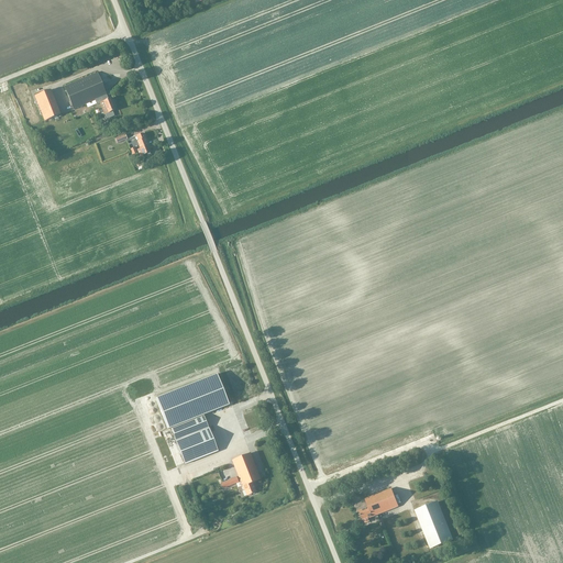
[(148,4),(140,6),(141,14),(150,13),(148,4)]
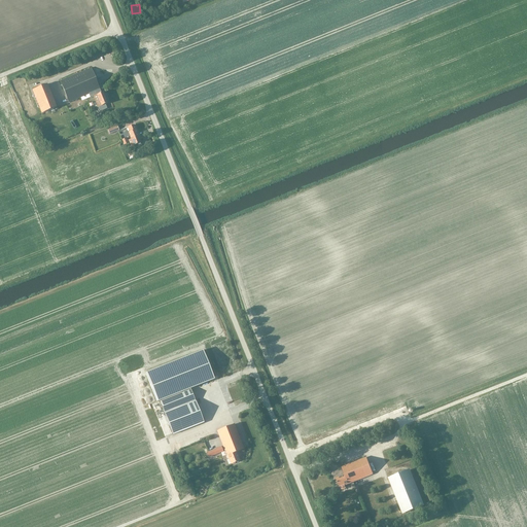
[(102,93),(100,90),(91,68),(60,80),(69,103),(89,95),(91,99),(94,98),(97,105),(99,106),(101,111),(107,108),(106,105),(108,103),(104,92),(102,93)]
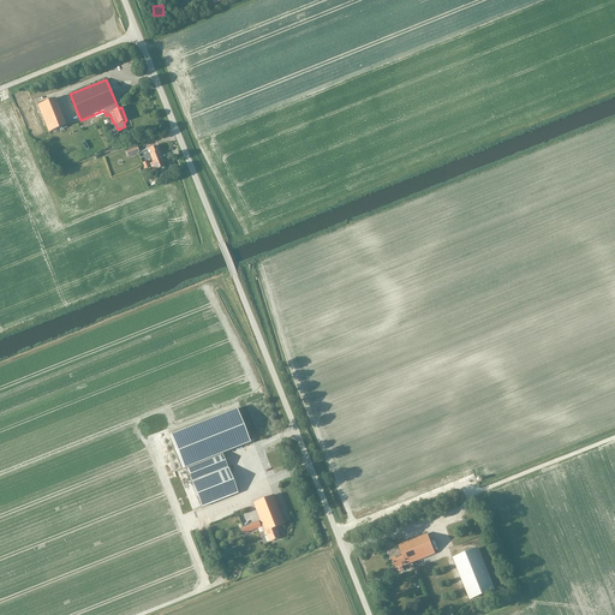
[(37,105),(49,132),(64,126),(53,99),(37,105)]
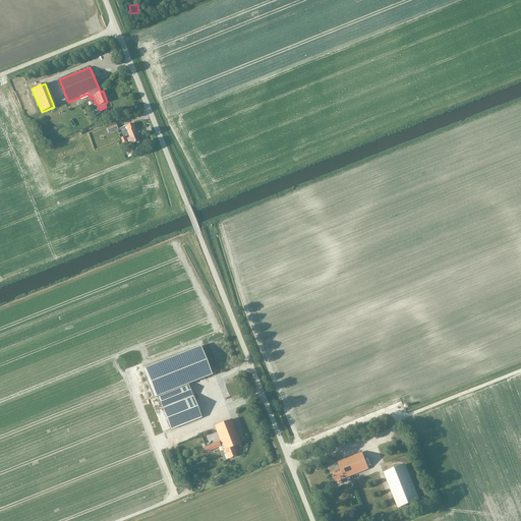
[(127,130),(130,137),(136,134),(134,128),(132,123),(126,125),(128,130),(127,130)]
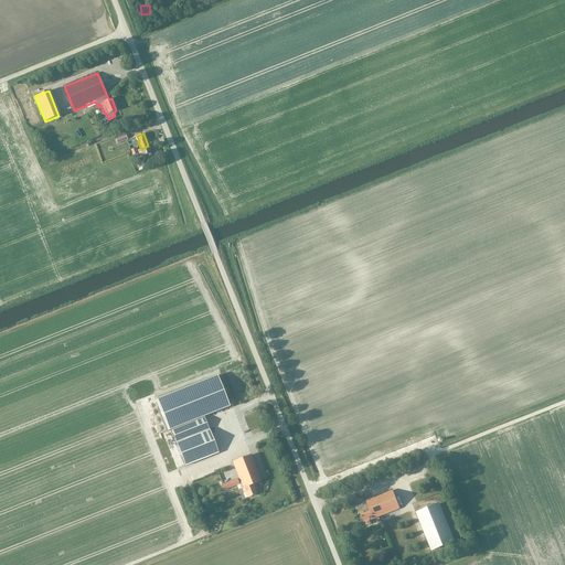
[(148,146),(141,149),(142,152),(139,153),(140,157),(151,152),(148,146)]
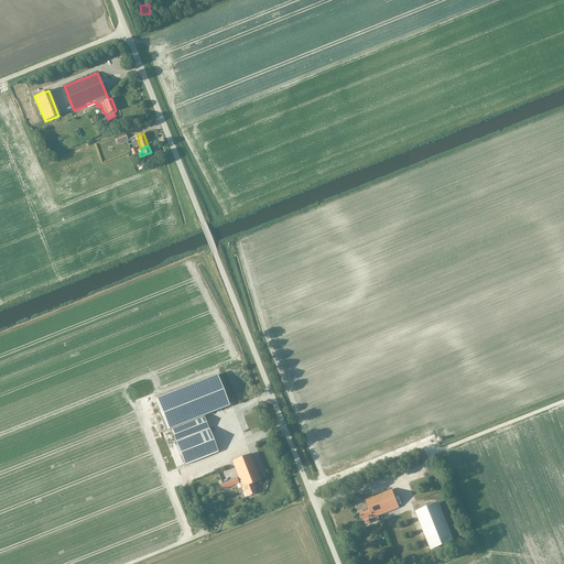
[(230,407),(227,400),(218,376),(156,400),(169,431),(171,430),(185,466),(218,453),(204,416),(230,407)]
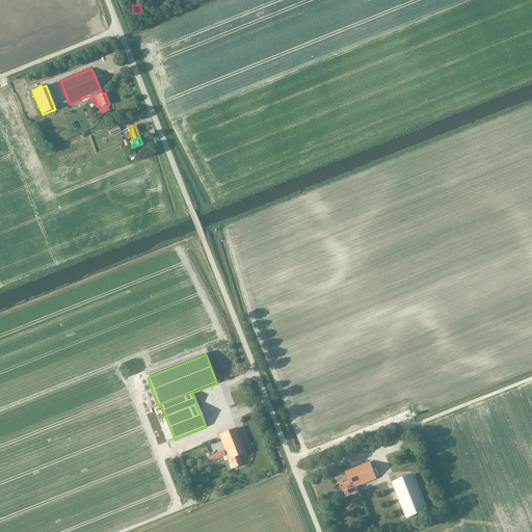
[(238,456),(246,453),(236,428),(219,434),(231,463),(232,463),(234,469),(242,466),(238,456)]
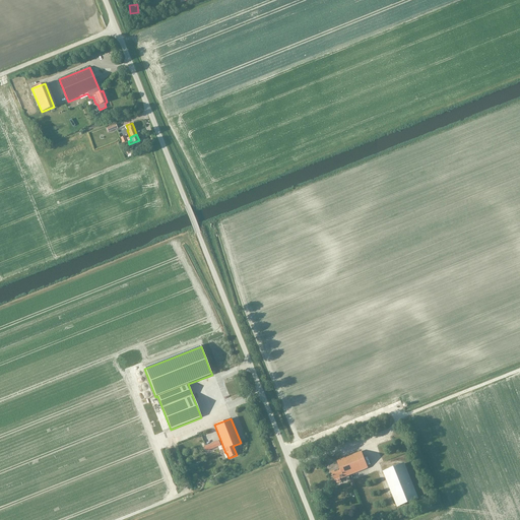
[(206,451),(220,445),(218,441),(204,446),(206,451)]
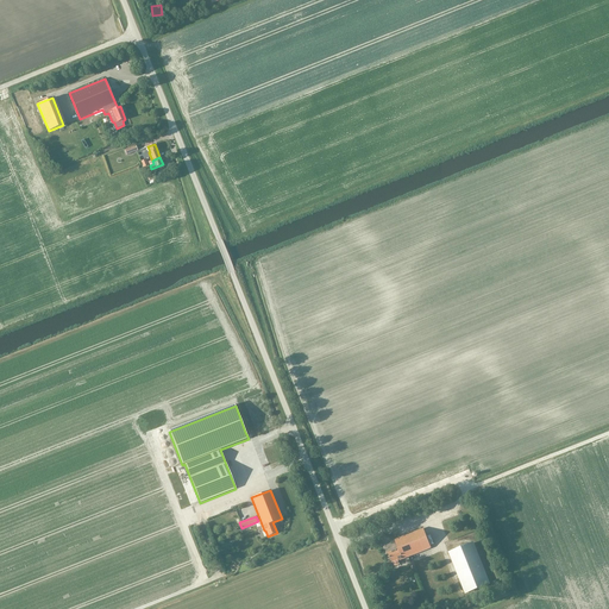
[(397,548),(388,552),(391,563),(393,563),(394,566),(403,563),(402,559),(432,548),(424,528),(395,540),(397,548)]
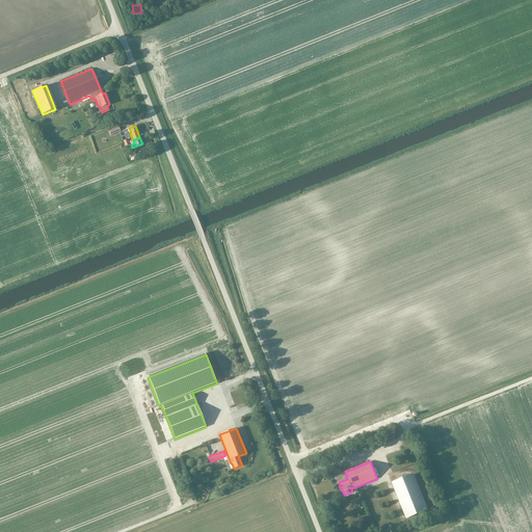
[(429,510),(414,474),(392,482),(406,519),(429,510)]
